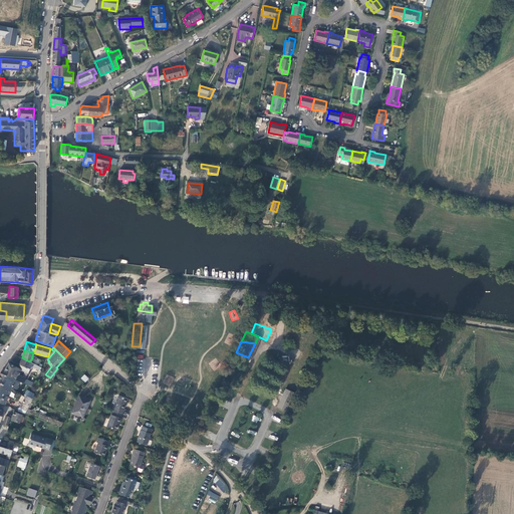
[(289,356),(279,356),(279,364),(289,364),(289,356)]
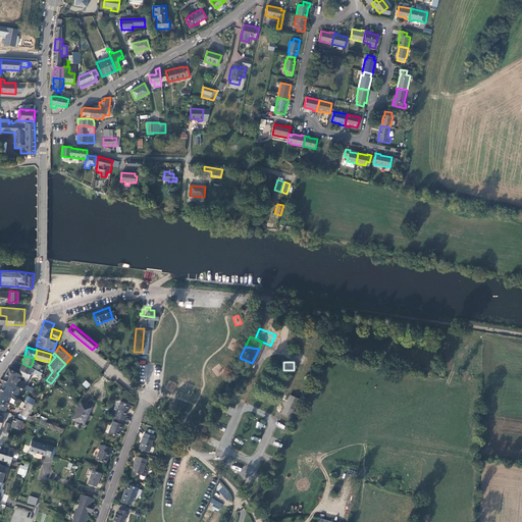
[(30,367),(22,363),(19,370),(28,374),(30,371),(40,376),(41,373),(40,372),(30,367)]
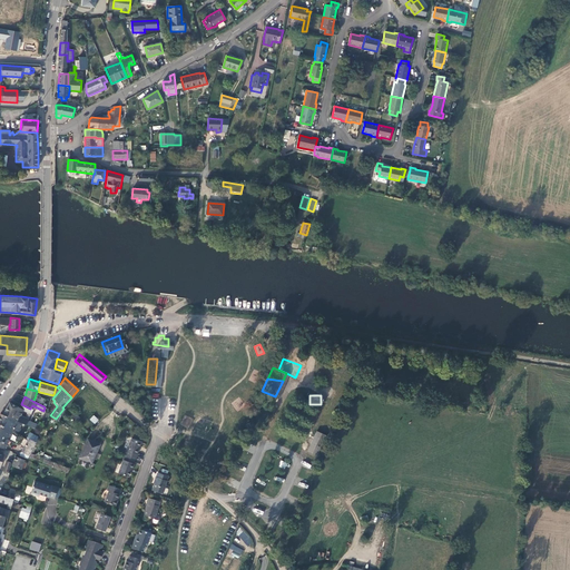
[(26,424),(27,424),(28,422),(32,410),(30,409),(21,404),(20,408),(11,403),(9,402),(2,414),(18,421),(26,424)]
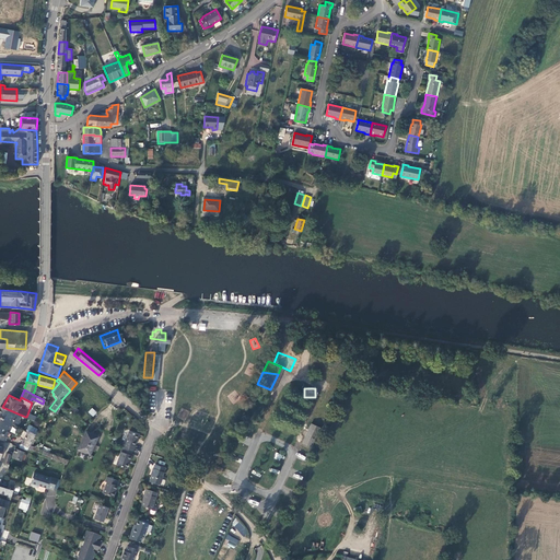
[(15,418),(18,413),(2,407),(0,406),(0,417),(13,423),(15,424),(18,427),(21,421),(15,418)]
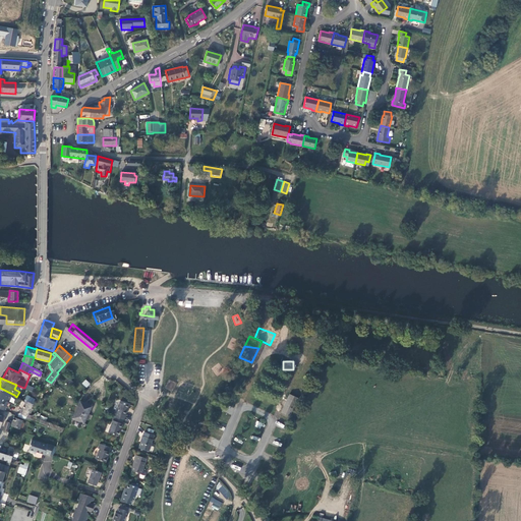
[(85,379),(81,383),(87,388),(91,384),(85,379)]
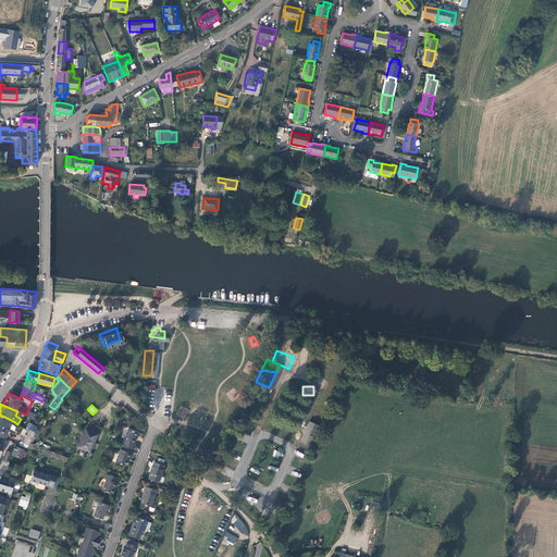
[(180,406),(176,416),(185,419),(188,409),(180,406)]
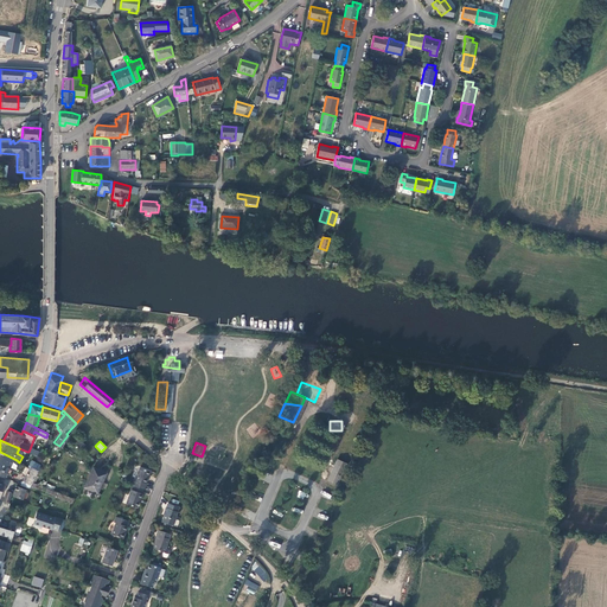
[(0,470),(7,473),(14,459),(0,452),(0,470)]
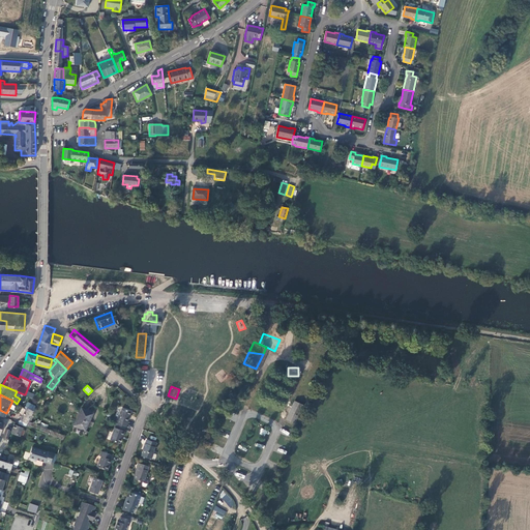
[(298,403),(290,399),(282,416),(290,420),(298,403)]
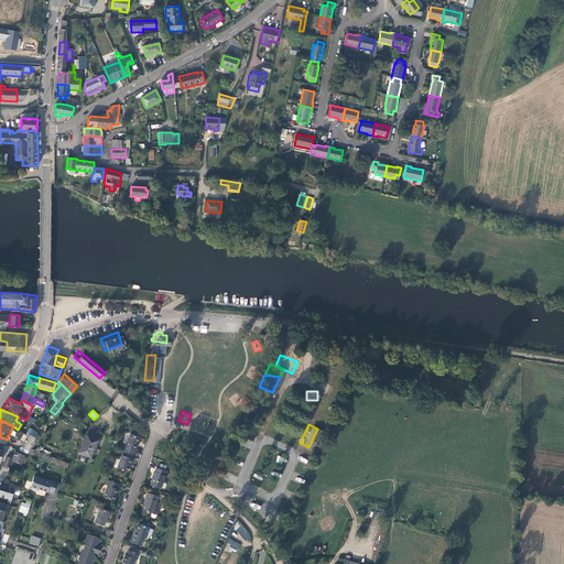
[(26,435),(28,436),(29,434),(36,438),(39,433),(30,429),(26,435)]
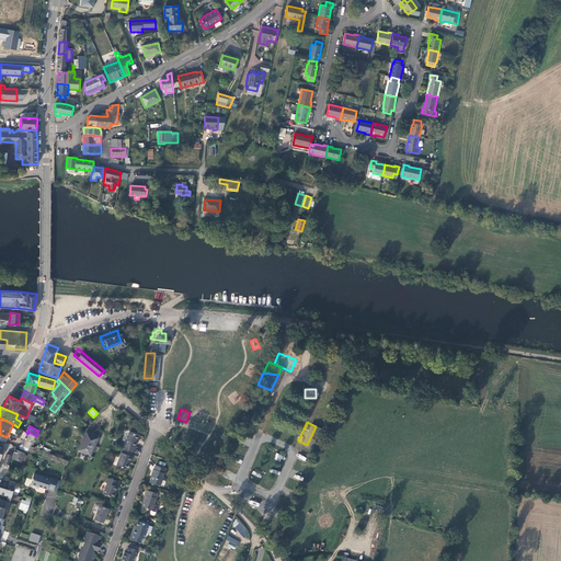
[(80,450),(89,433),(86,431),(78,449),(80,450)]
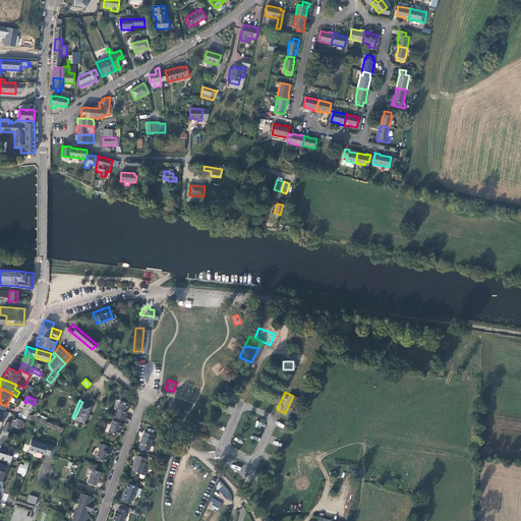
[(29,414),(34,405),(26,401),(25,403),(20,413),(27,417),(29,414)]
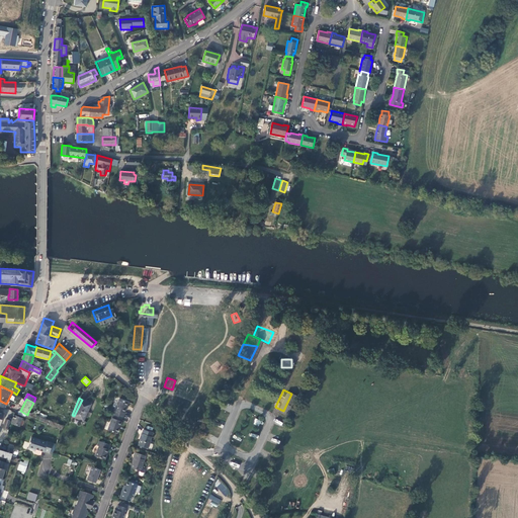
[(91,404),(82,400),(74,416),(84,420),(91,404)]
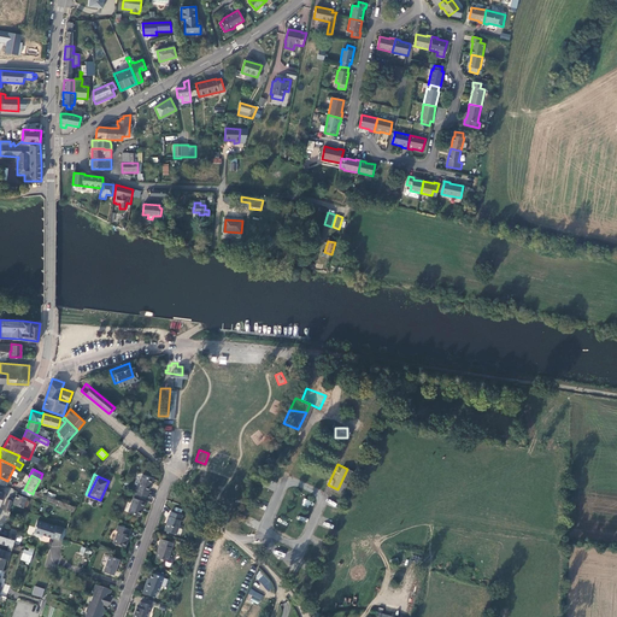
[(136,494),(147,498),(151,487),(150,487),(152,480),(142,477),(136,494)]
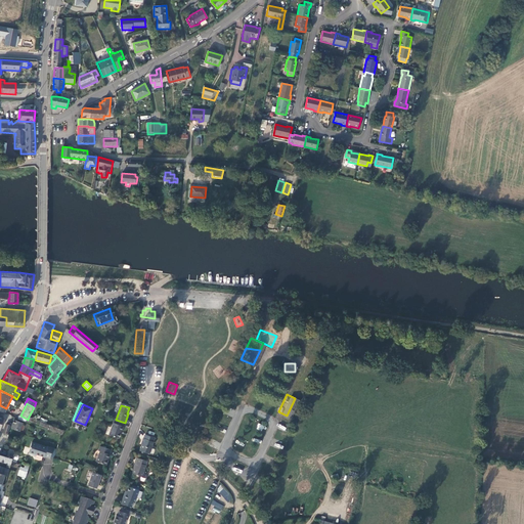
[(64,432),(29,417),(28,420),(27,422),(62,436),(64,432)]
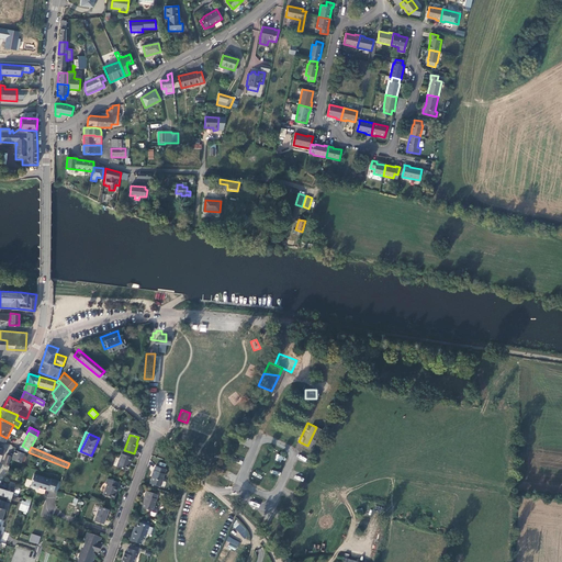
[(130,463),(134,453),(124,450),(123,449),(121,454),(122,454),(117,468),(127,471),(130,463)]
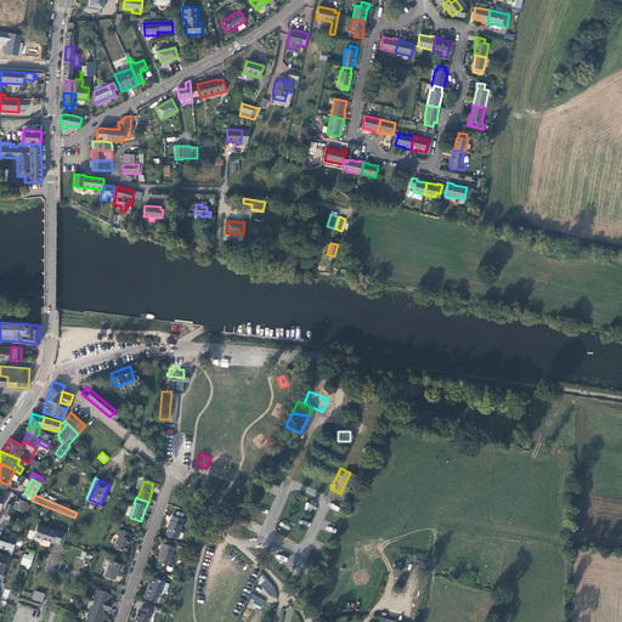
[(23,513),(28,503),(17,499),(13,509),(23,513)]
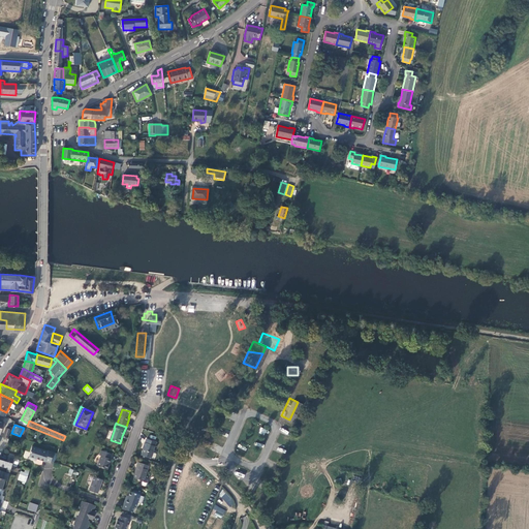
[(151,445),(145,442),(142,449),(143,449),(142,456),(151,459),(154,450),(153,449),(156,442),(153,441),(151,445)]
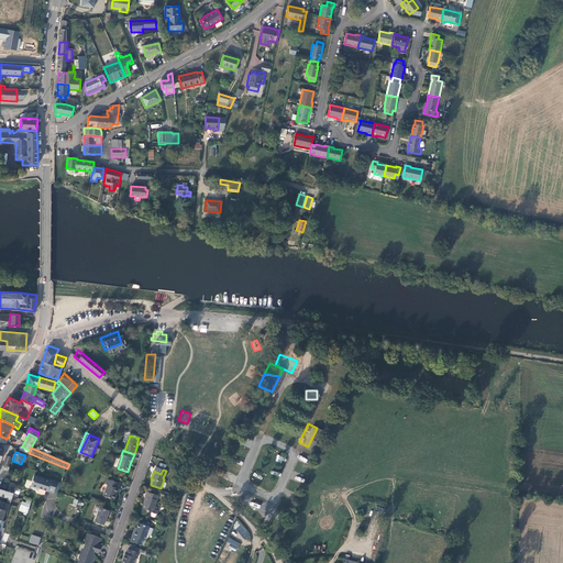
[(50,481),(33,475),(30,486),(31,486),(30,488),(35,489),(36,487),(46,492),(47,490),(53,493),(56,482),(50,481)]
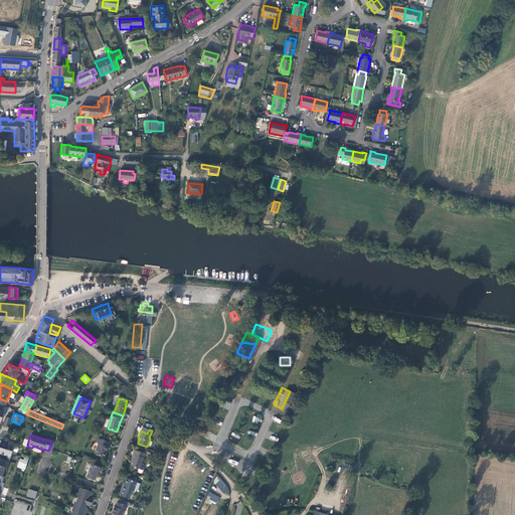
[(109,444),(99,440),(97,445),(99,445),(95,454),(105,458),(108,449),(107,449),(109,444)]
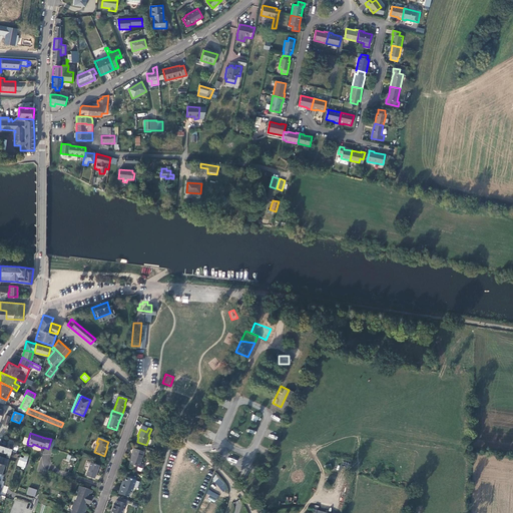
[(0,439),(0,446),(12,450),(14,444),(0,439)]
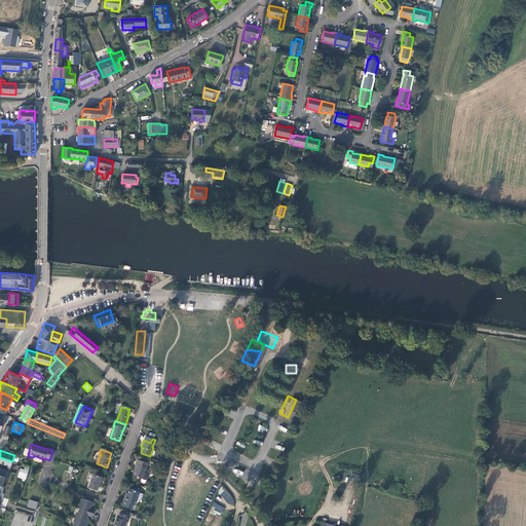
[(12,461),(0,457),(0,463),(8,466),(8,467),(10,468),(13,461),(12,461)]
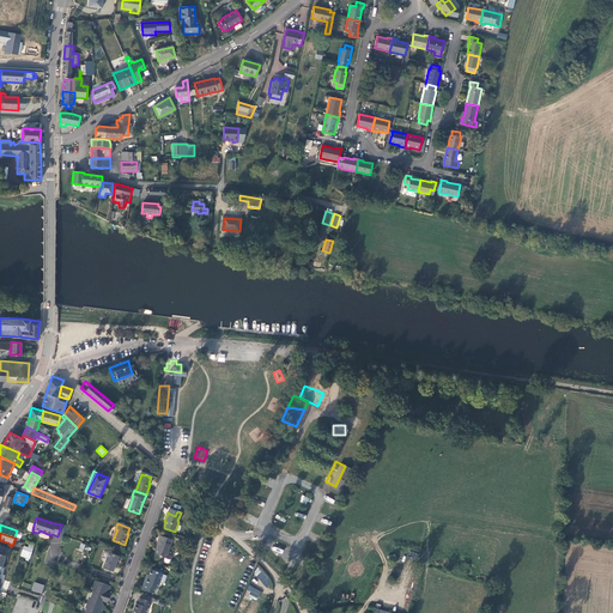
[(171,540),(159,535),(158,540),(158,541),(157,546),(158,546),(155,554),(164,558),(165,558),(167,554),(170,545),(171,540)]
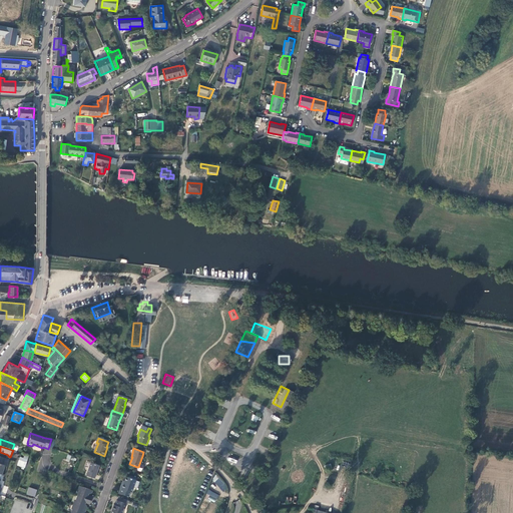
[(0,464),(7,467),(9,460),(7,459),(0,457),(0,464)]
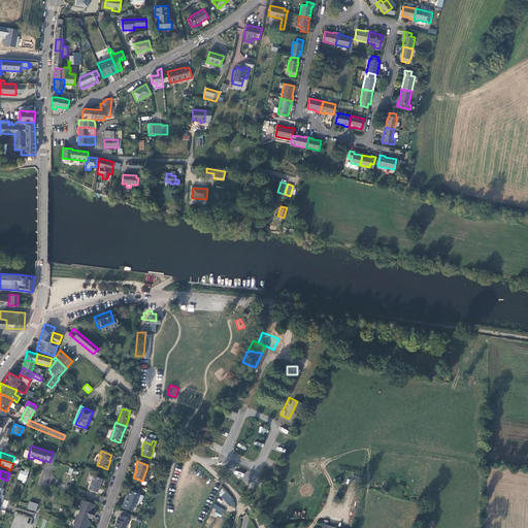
[(102,481),(93,477),(89,491),(97,494),(102,481)]
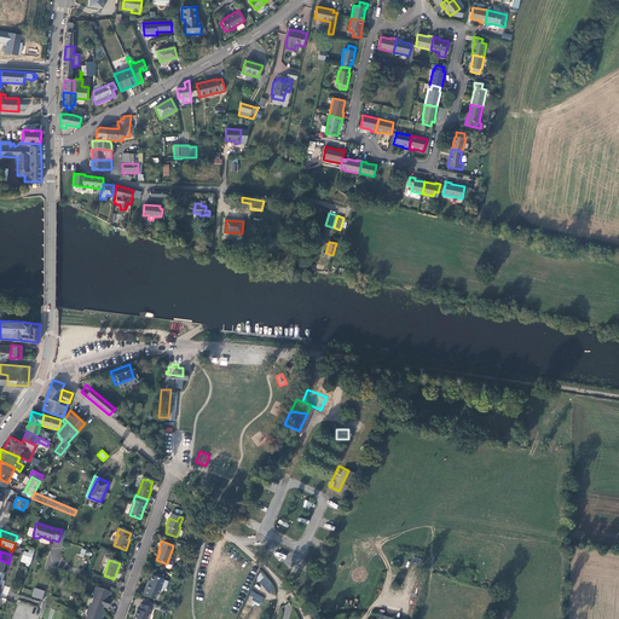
[(160,589),(161,590),(165,579),(152,576),(149,584),(148,583),(143,595),(156,600),(157,594),(160,589)]
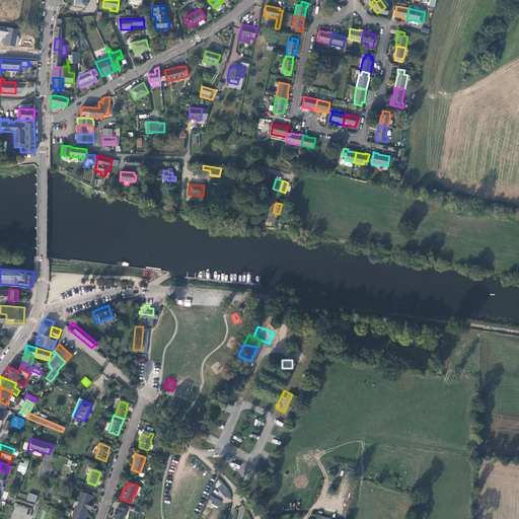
[(225,498),(231,494),(222,483),(217,488),(225,498)]
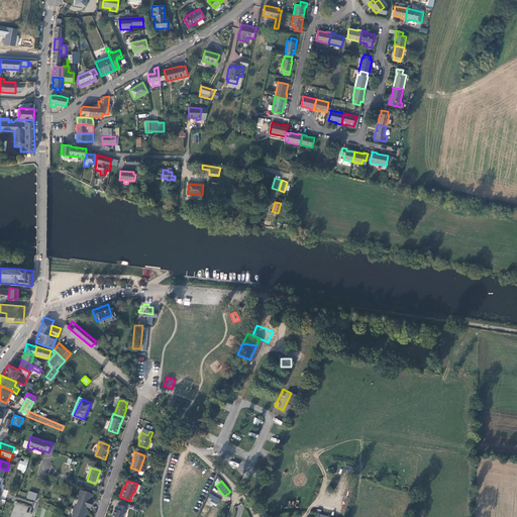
[(79,501),(92,506),(93,503),(89,501),(90,499),(91,500),(93,499),(94,496),(81,491),(79,495),(81,496),(79,501)]
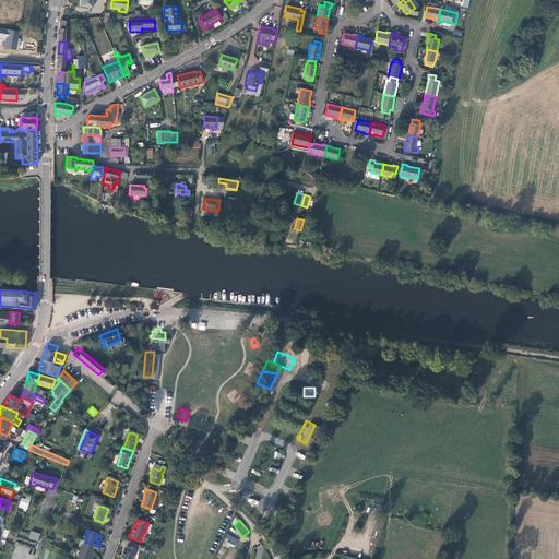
[(40,535),(32,533),(30,539),(38,542),(40,535)]
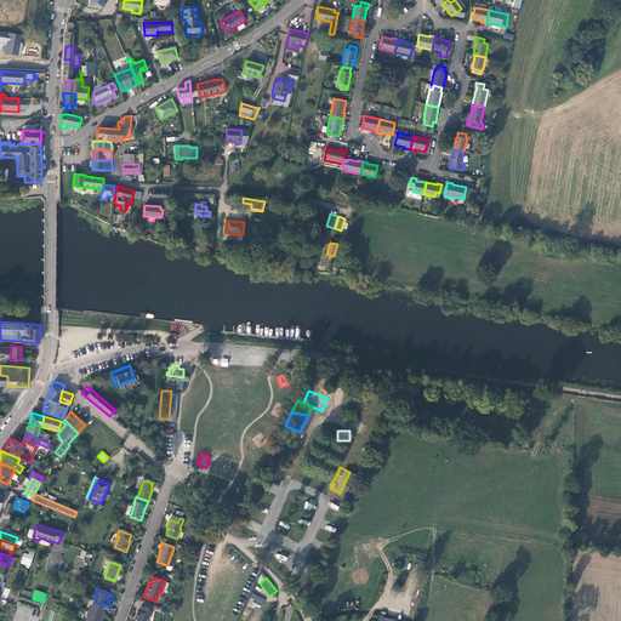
[(250,598),(254,599),(251,604),(261,608),(265,598),(252,593),(250,598)]
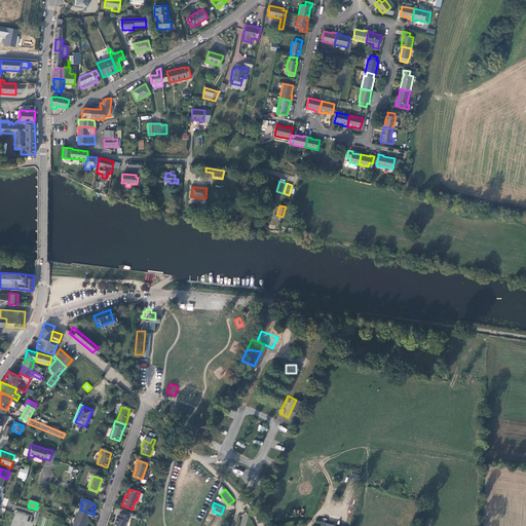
[(92,519),(94,515),(80,510),(78,515),(77,515),(75,519),(88,524),(89,521),(88,519),(87,519),(88,517),(92,519)]
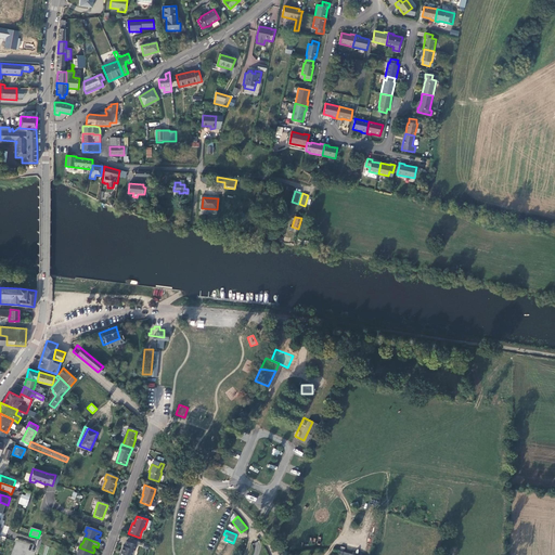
[(128,542),(127,542),(125,546),(123,546),(120,552),(121,553),(120,554),(132,554),(134,550),(136,551),(137,545),(136,544),(128,542)]
